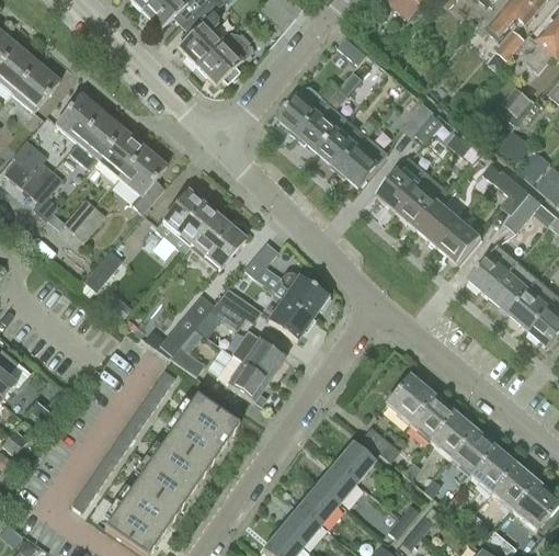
[(133,0),(143,10),(151,0),(133,0)]
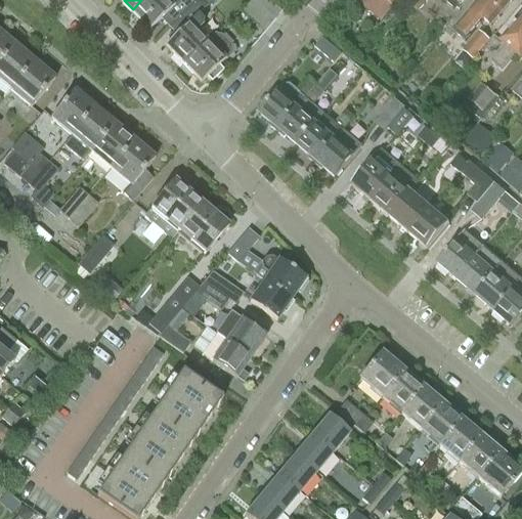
[(170,24),(193,0),(141,0),(133,9),(150,27),(162,15),(170,24)]
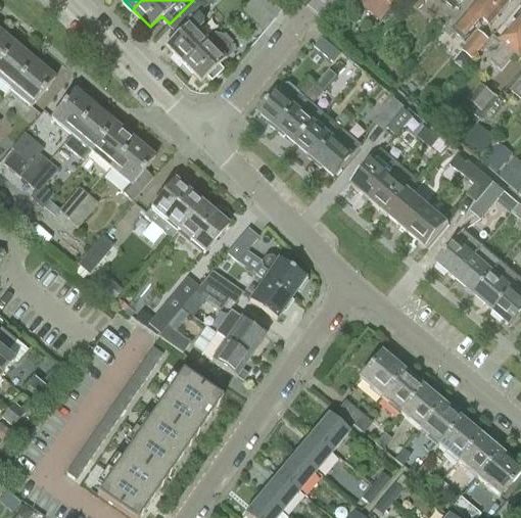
[(193,0),(170,24),(178,32),(166,43),(184,61),(208,37),(198,27),(202,22),(202,17),(197,12),(207,3),(204,0),(193,0)]
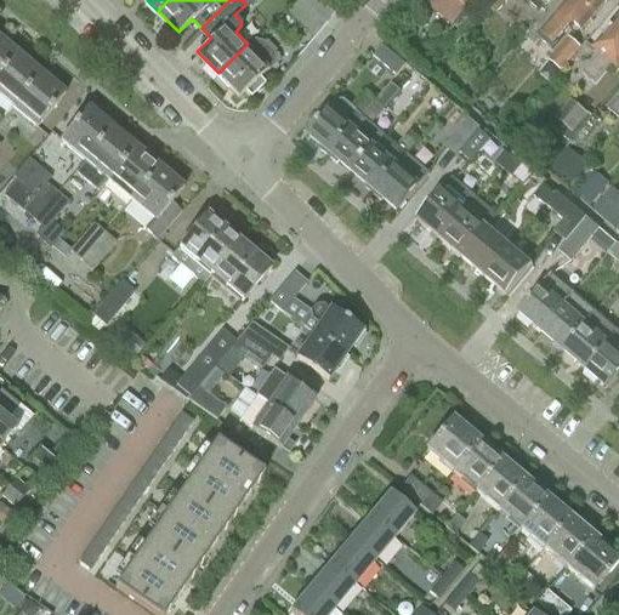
[(430,0),(455,22),(473,0),(430,0)]
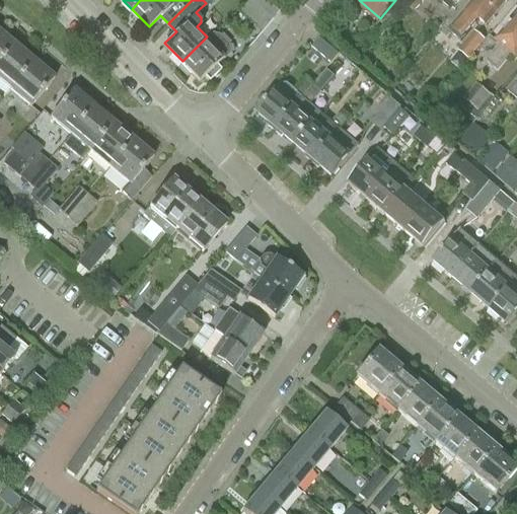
[(474,0),(469,6),(450,27),(463,39),(483,16),(489,22),(507,0),(474,0)]
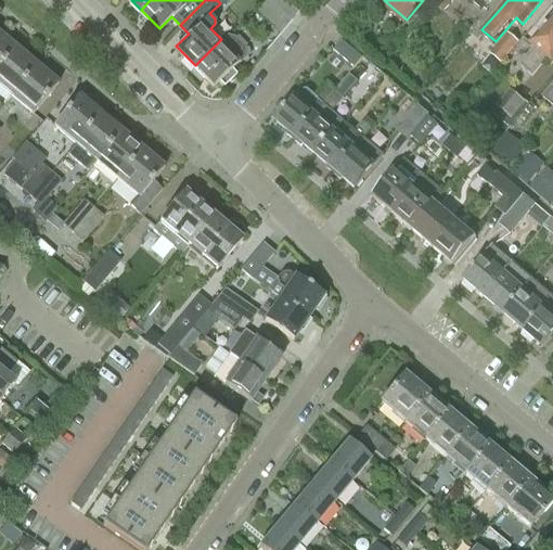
[(552,14),(532,39),(538,43),(524,61),(535,69),(549,53),(552,55),(552,14)]
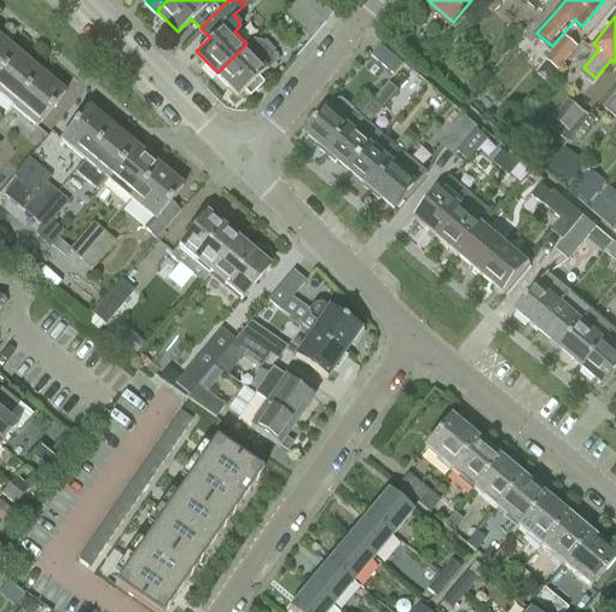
[(0,70),(17,50),(0,34),(0,70)]
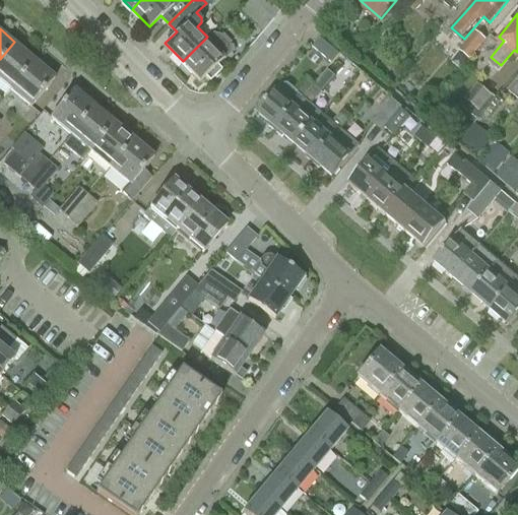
[(460,48),(471,56),(487,38),(476,28),(460,48)]
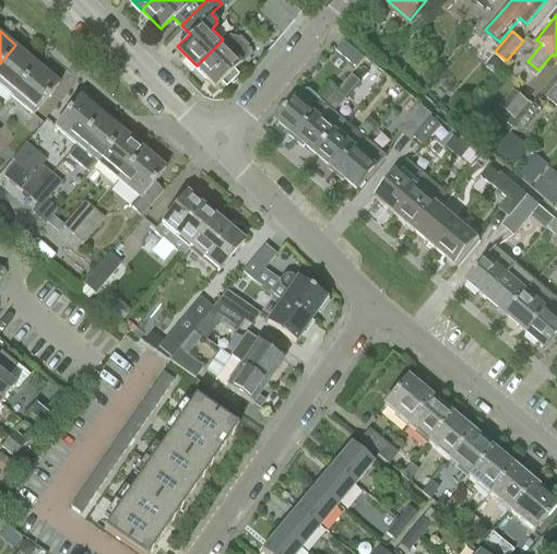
[(223,39),(197,66),(215,85),(249,52),(248,46),(238,34),(230,33),(223,39)]
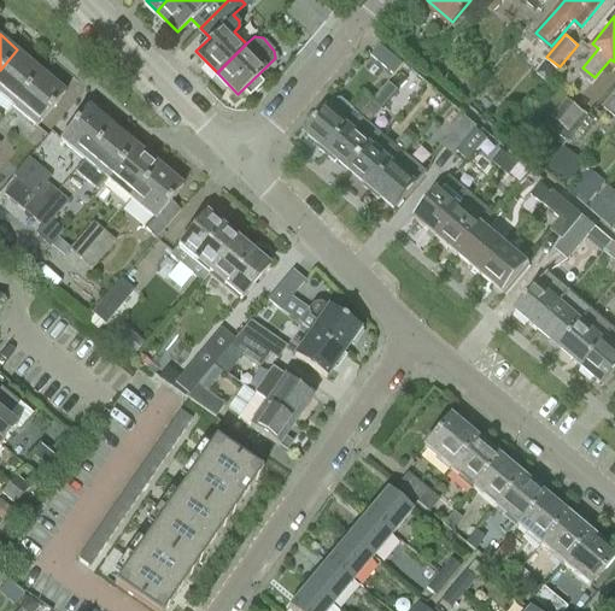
[(397,71),(405,60),(382,41),(373,52),(397,71)]
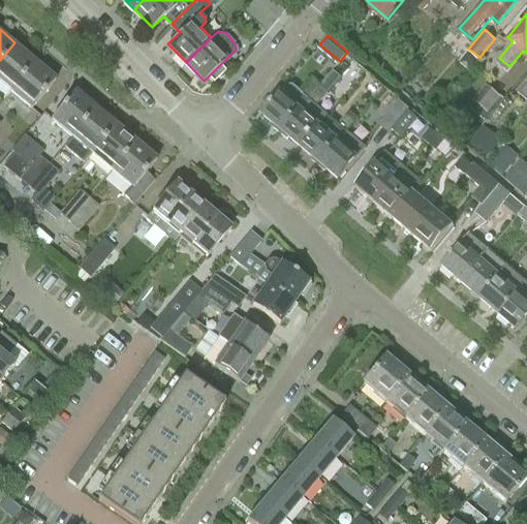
[(14,42),(0,60),(0,78),(11,88),(35,59),(14,42)]
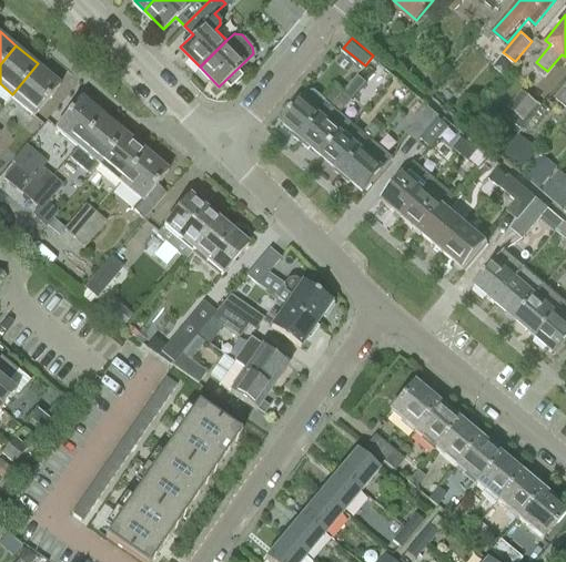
[(38,63),(12,94),(34,113),(60,82),(38,63)]
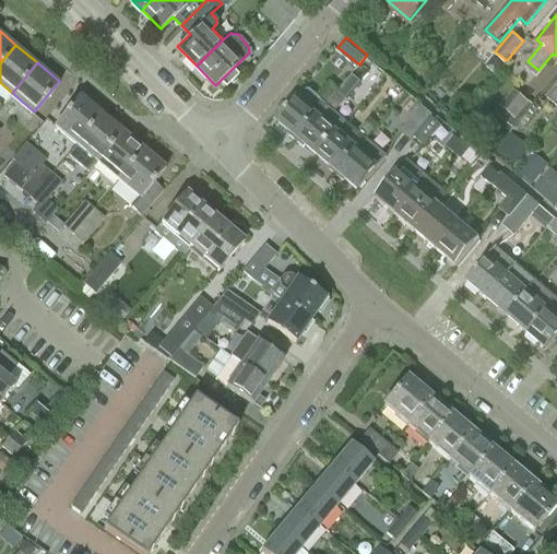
[(298,136),(339,89),(330,81),(320,94),(311,87),(304,87),(279,118),(298,136)]
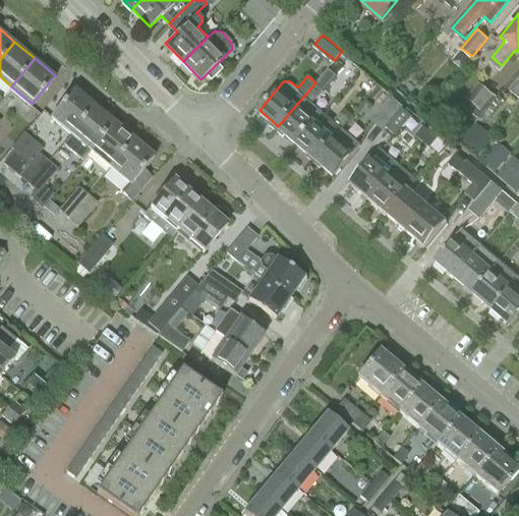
[(478,116),(497,94),(480,80),(462,103),(478,116)]
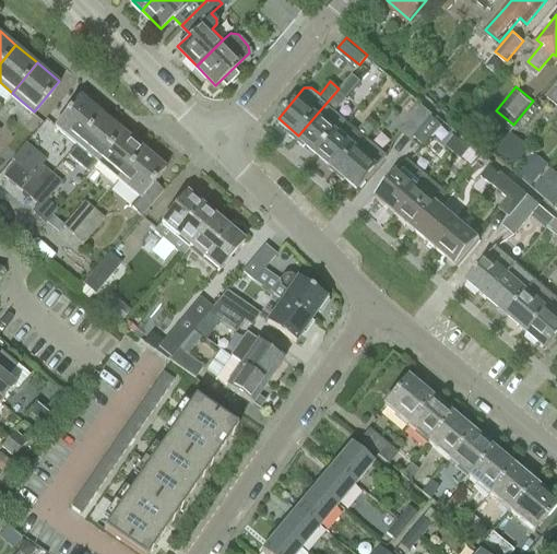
[(339,89),(298,136),(319,153),(348,118),(336,108),(347,95),(339,89)]
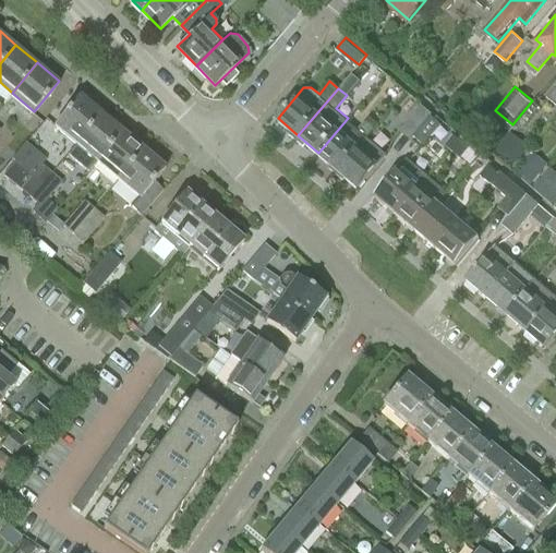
[(77,141),(103,111),(81,93),(56,122),(77,141)]
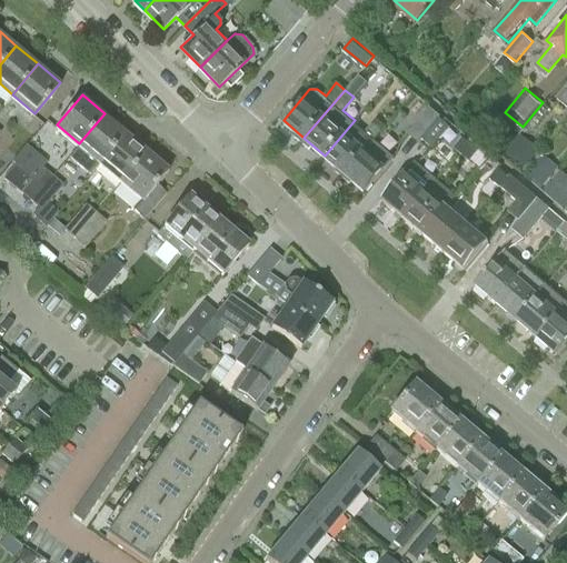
[(424,137),(441,117),(443,114),(431,106),(409,132),(420,141),(424,137)]
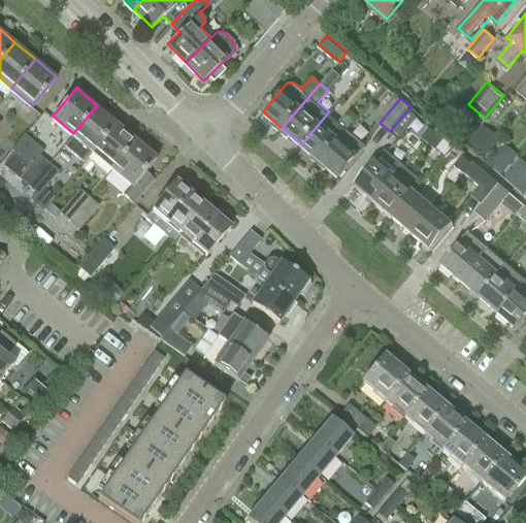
[(93,150),(117,122),(97,105),(73,133),(93,150)]
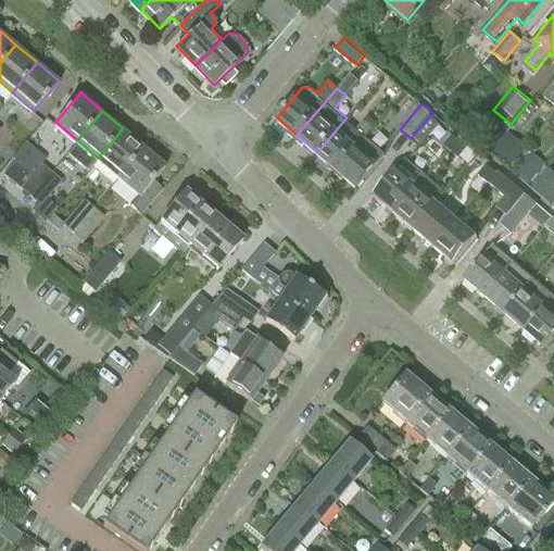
[(441,122),(431,114),(414,134),(424,142),(441,122)]
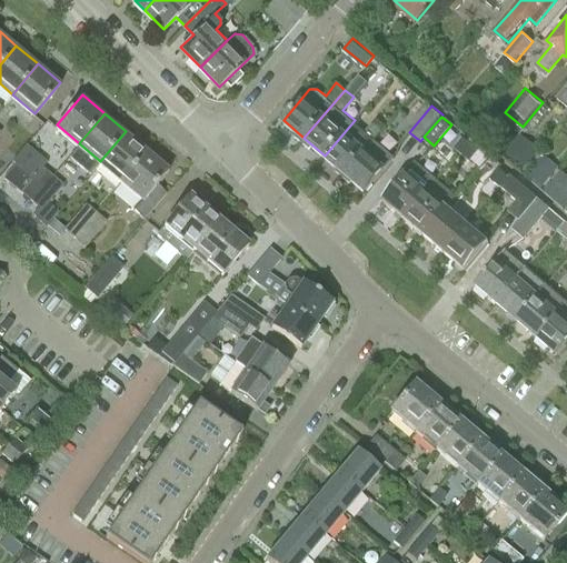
[(366,131),(354,122),(355,121),(355,120),(325,156),(346,172),(374,139),(386,124),(377,118),(366,131)]
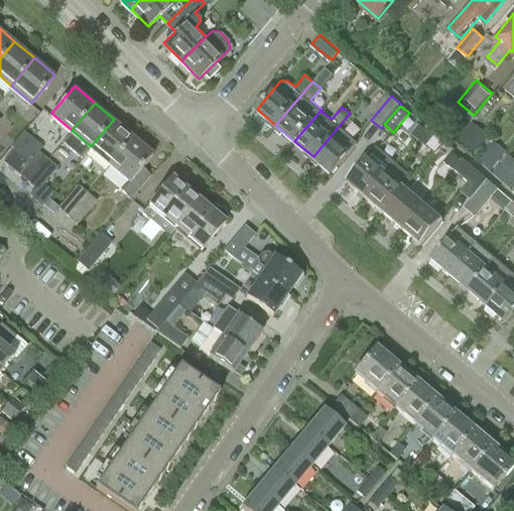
[(110,163),(133,135),(114,119),(91,146),(110,163)]
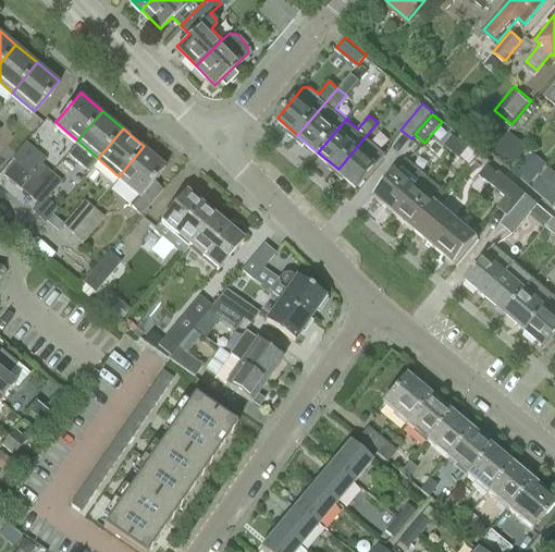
[(449,146),(458,136),(448,129),(441,138),(449,146)]
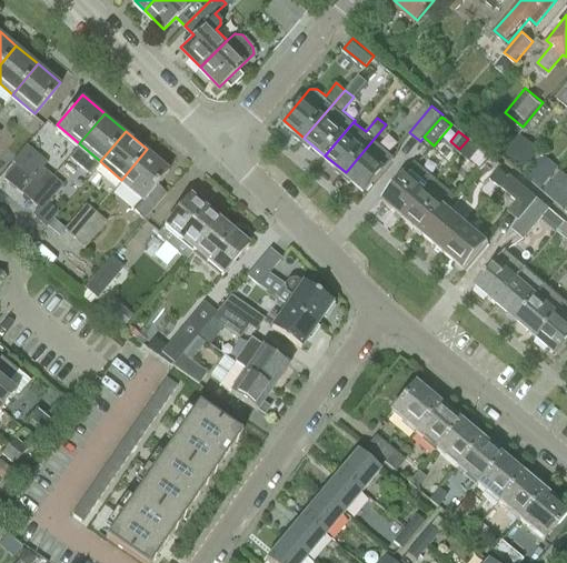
[(521,131),(505,152),(523,167),(540,147),(521,131)]
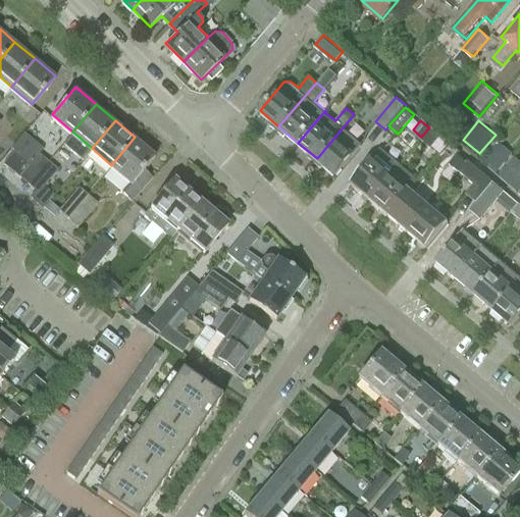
[(354,153),(351,150),(359,141),(343,127),(317,158),(335,174),(354,153)]
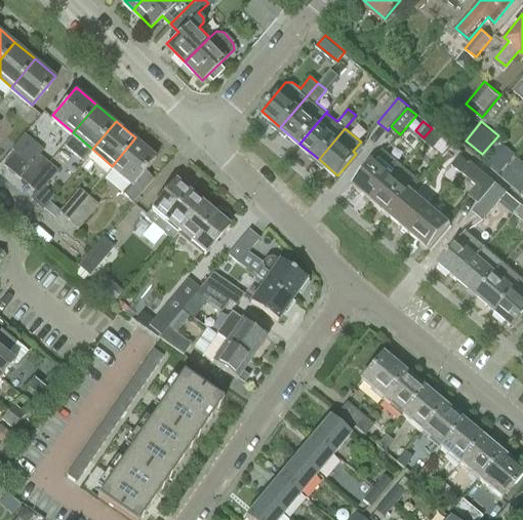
[(432,128),(424,137),(434,147),(441,137),(432,128)]
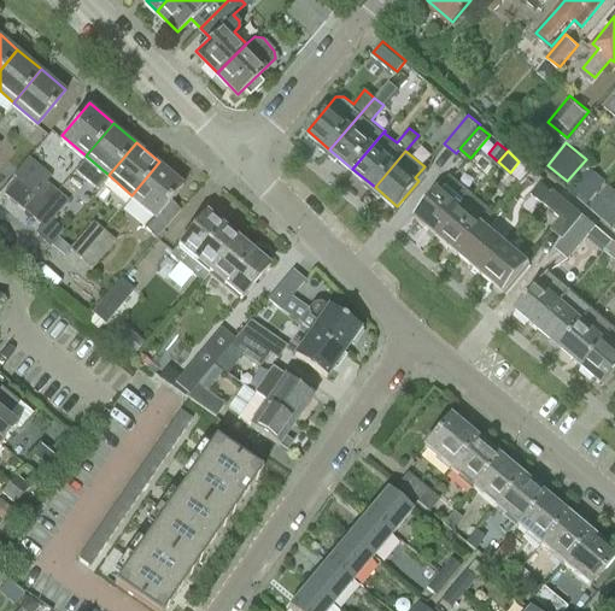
[(86,156),(76,166),(99,186),(109,175),(86,156)]
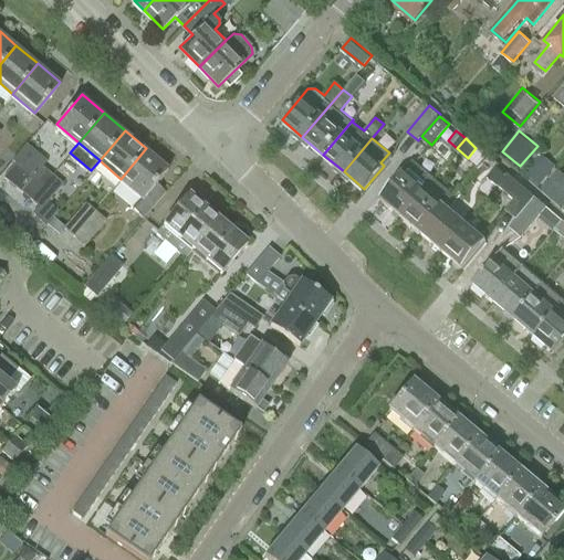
[(146,148),(121,179),(144,198),(158,181),(169,168),(146,148)]
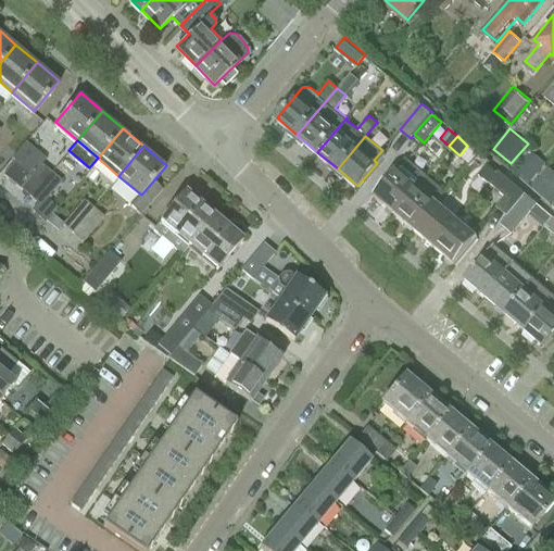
[(519,159),(513,166),(530,182),(537,173),(519,159)]
